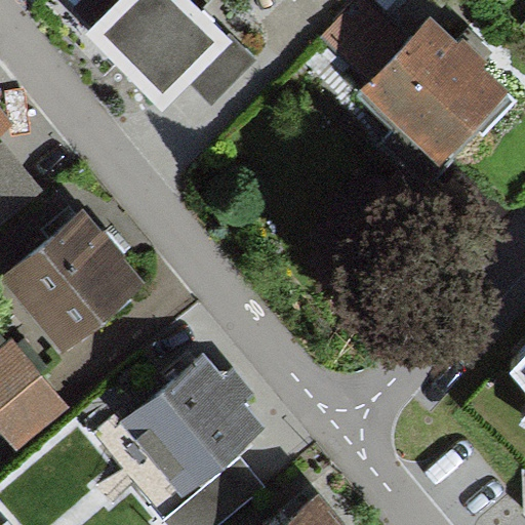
[(92,27),(85,34),(161,113),(194,81),(212,99),(256,57),(233,33),(229,37),(192,0),(83,0),(74,9),(92,27)]
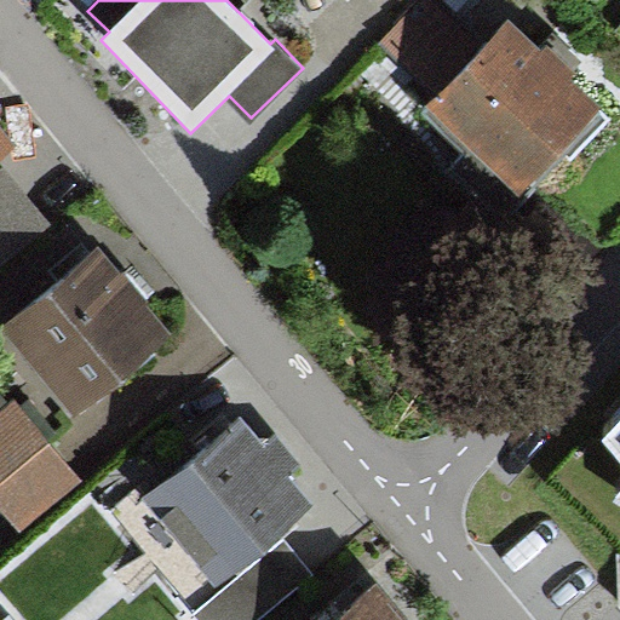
[(520,197),(604,108),(510,21),(474,61),(417,7),(380,46),(436,99),(426,110),(520,197)]
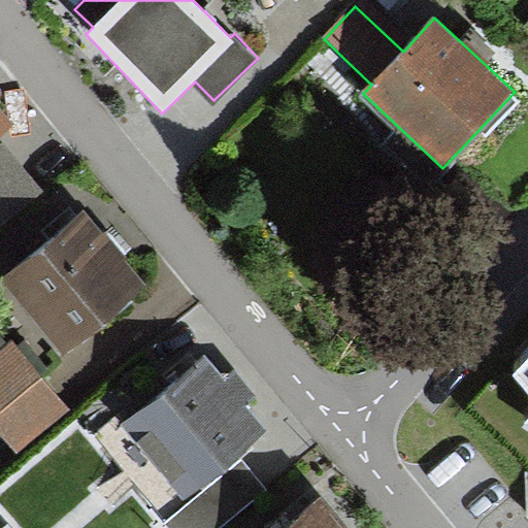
[(0,133),(14,122),(0,104),(0,133)]
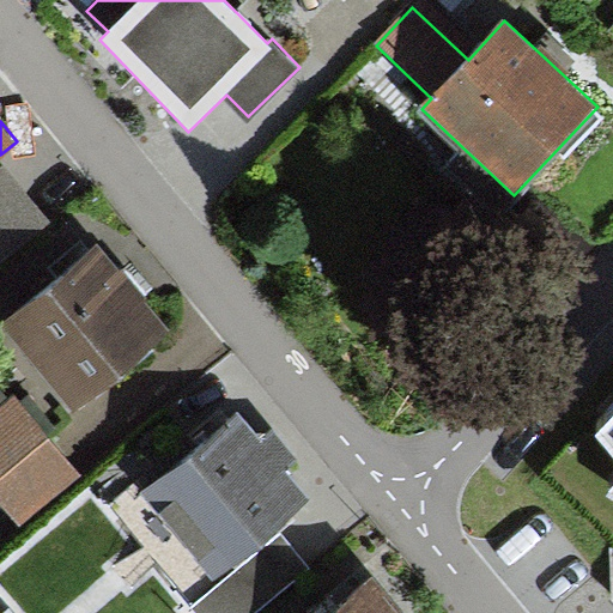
[(0,167),(0,260),(48,218),(1,165),(0,167)]
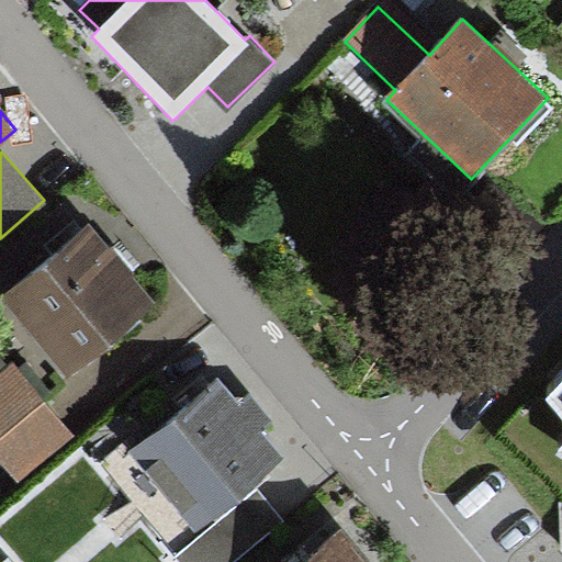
[(2,310),(55,368),(130,301),(76,244),(2,310)]
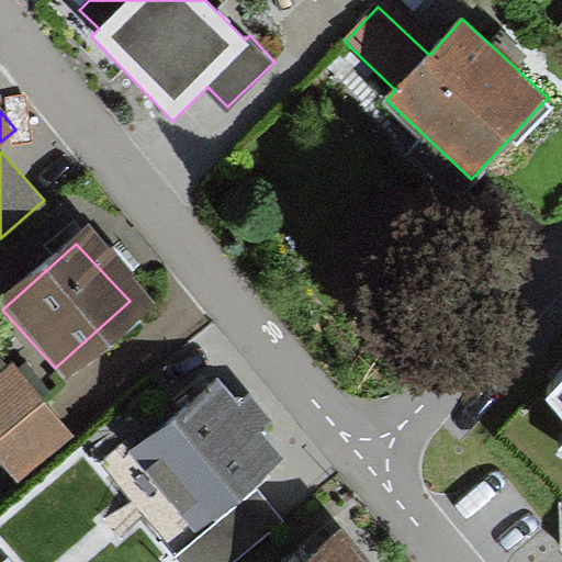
[(0,467),(9,478),(56,437),(0,371),(0,467)]
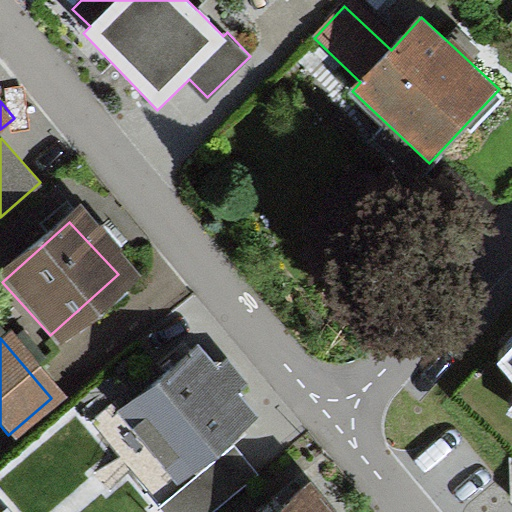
[(511,350),(500,363),(511,376),(511,408),(509,411),(511,413),(511,350)]
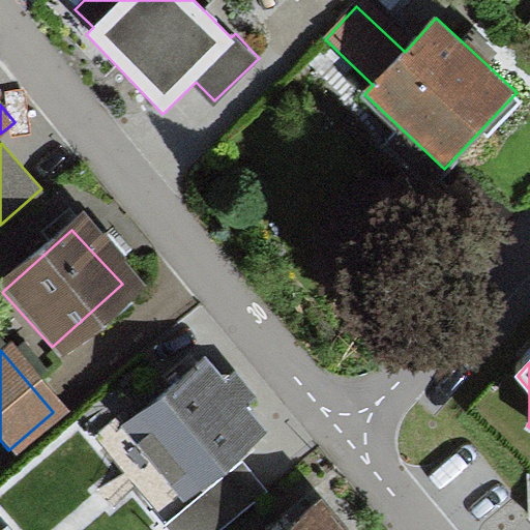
[(240,457),(266,435),(206,363),(128,430),(189,500),(240,457)]
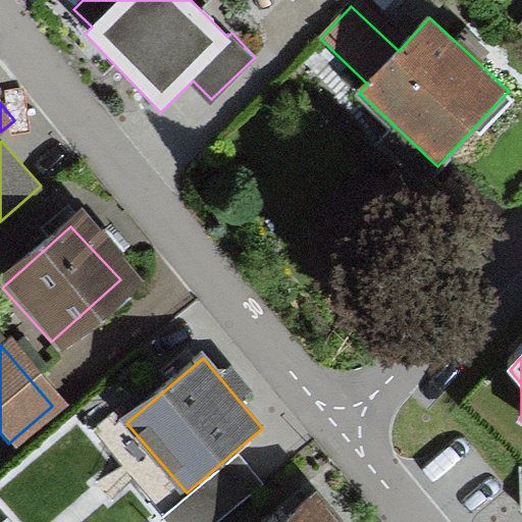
[(161,516),(165,521),(215,521),(263,481),(237,450),(187,492),(161,516)]
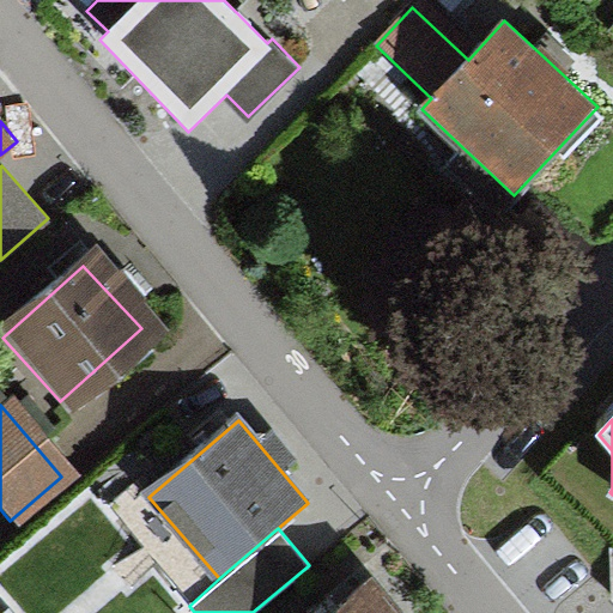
[(332,612),(401,612),(374,580),(332,612)]
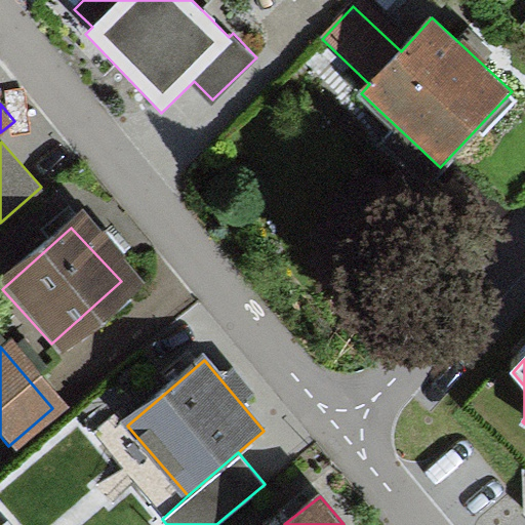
All buildings are outlined.
